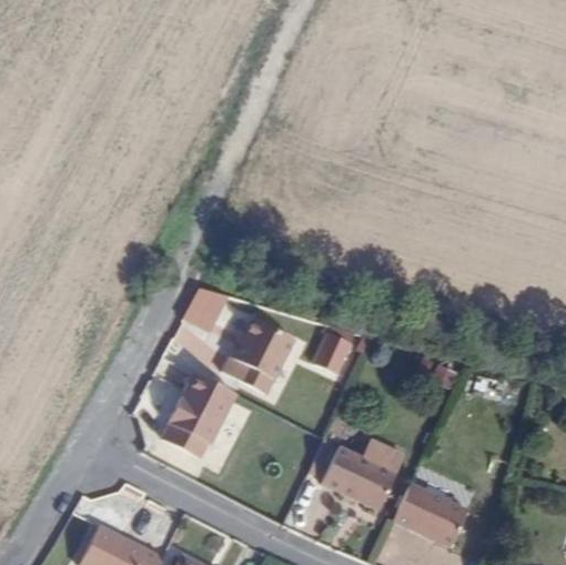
[(210,334),(226,300),(198,286),(182,321),(210,334)]
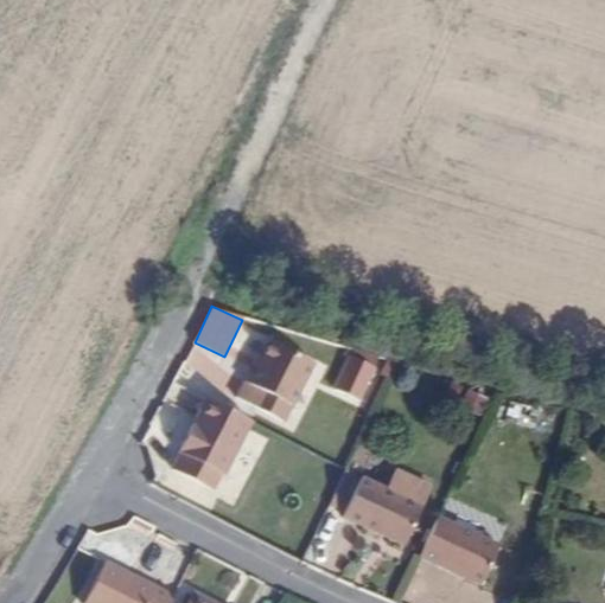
[(259,367),(252,363),(244,376),(267,389),(260,404),(286,418),(316,360),(273,338),(266,354),(259,367)]
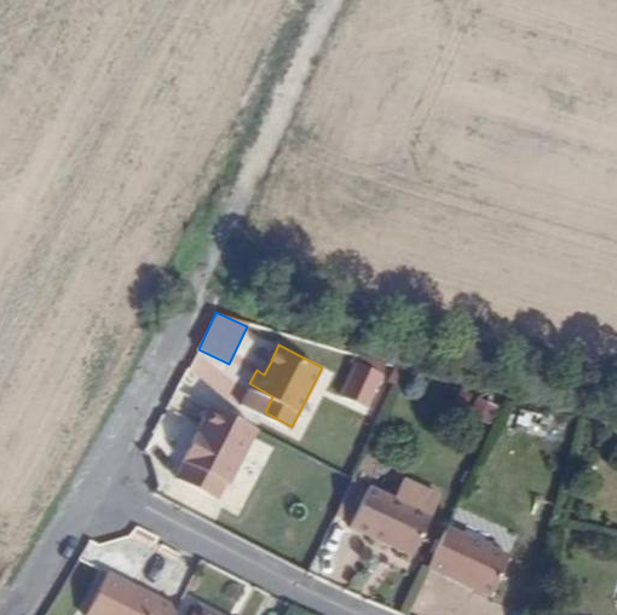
[(258,369),(257,370),(264,375),(271,361),(263,357),(258,369)]
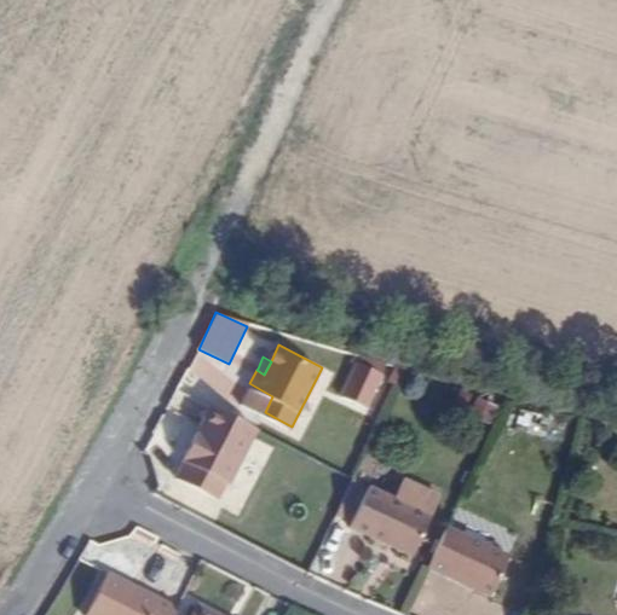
[(369,410),(384,375),(355,361),(339,396),(369,410)]
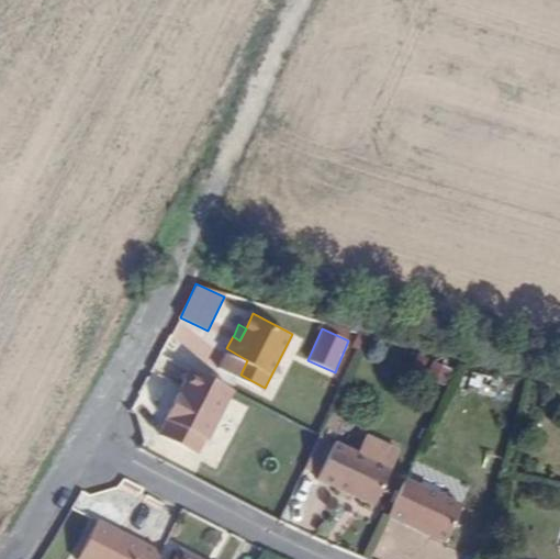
[(234,388),(192,367),(167,415),(169,416),(160,432),(197,451),(204,436),(208,437),(234,388)]
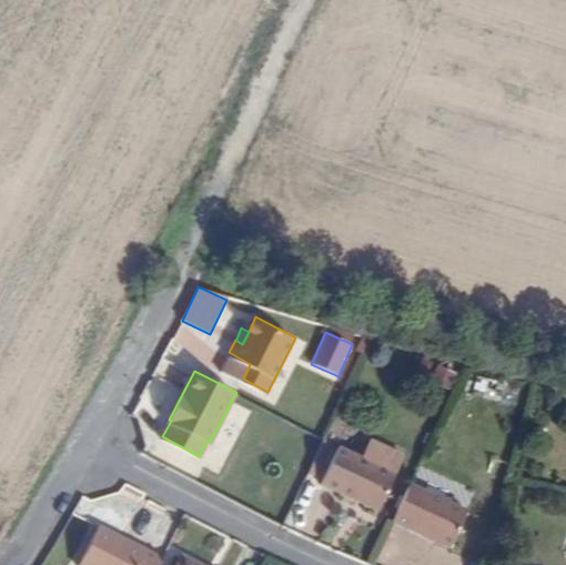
[(395,470),(340,444),(321,480),(377,506),(395,470)]
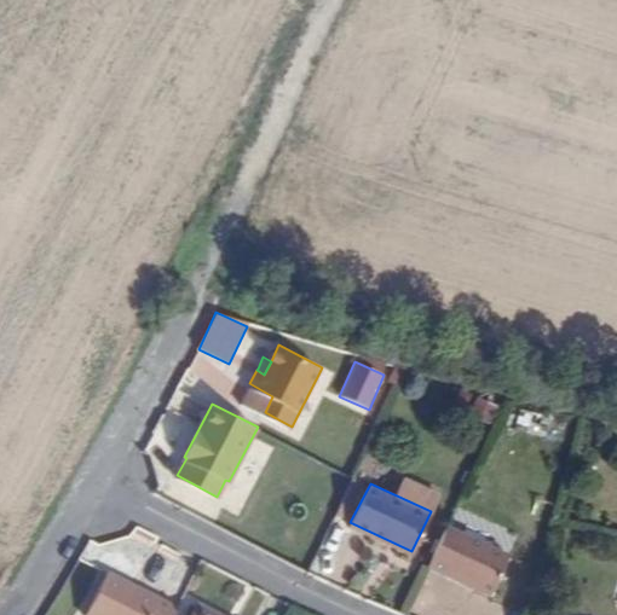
[(511,550),(449,522),(431,563),(492,591),(511,550)]
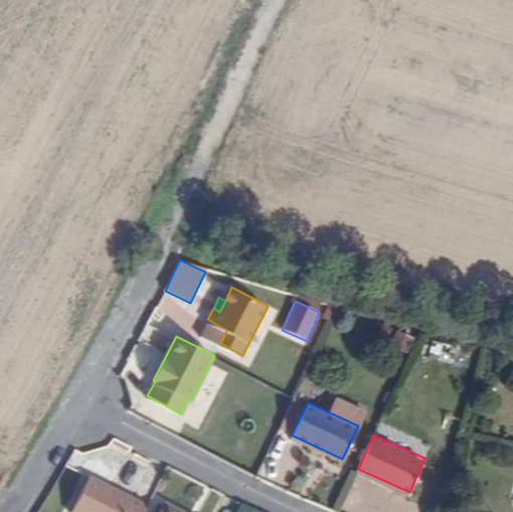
[(131,495),(90,475),(72,509),(76,511),(145,511),(150,504),(131,495)]
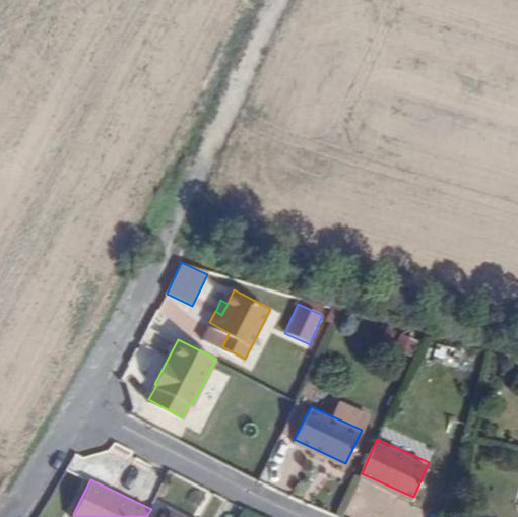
[(159,516),(186,516),(166,507),(159,516)]
